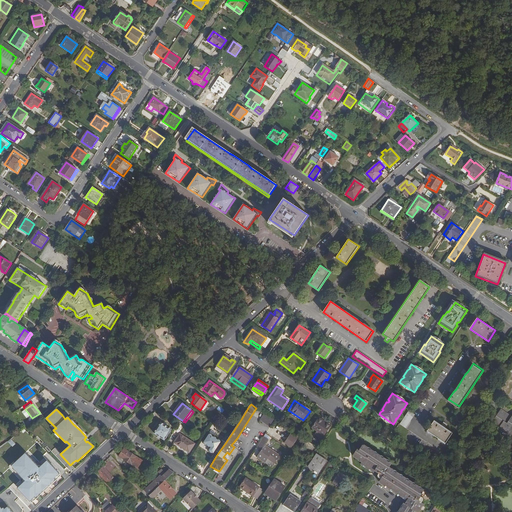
[(508,417),(509,416),(501,410),(496,417),(498,419),(494,425),(510,436),(511,433),(511,417),(511,418),(511,419),(508,417)]
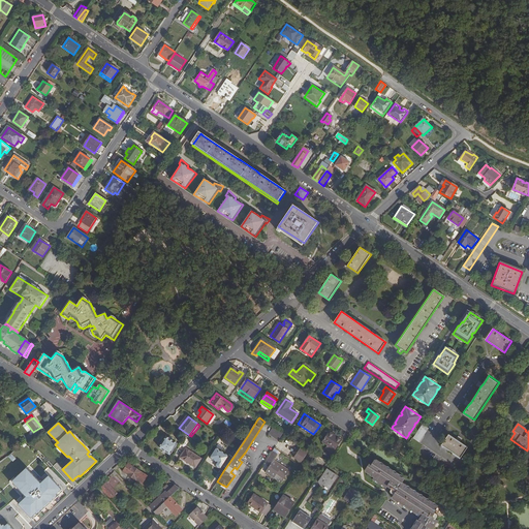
[(423,425),(413,439),(419,443),(429,429),(423,425)]
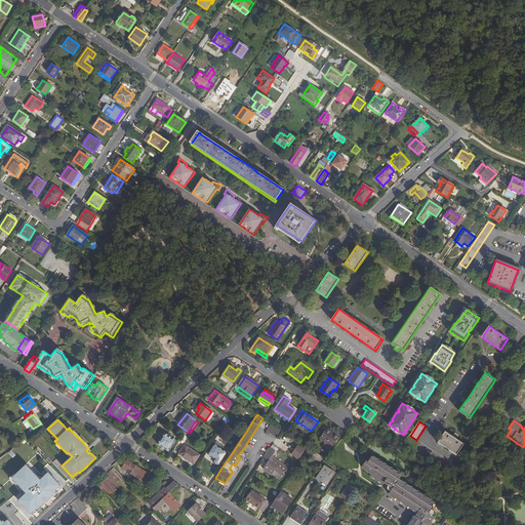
[(41,423),(33,429),(35,432),(43,426),(41,423)]
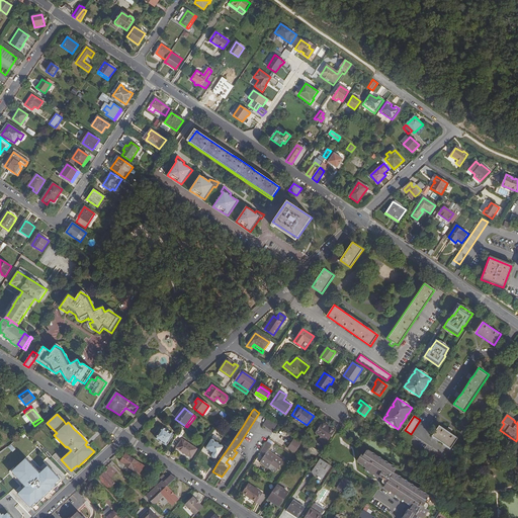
[(268,429),(272,422),(267,419),(263,425),(268,429)]
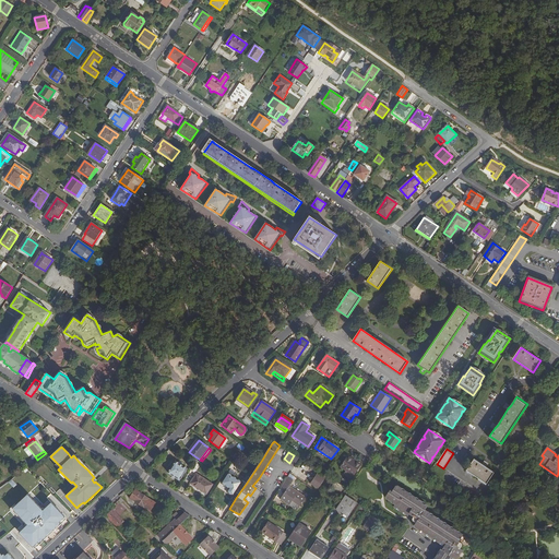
[(298,459),(294,455),(289,463),(294,465),(298,459)]
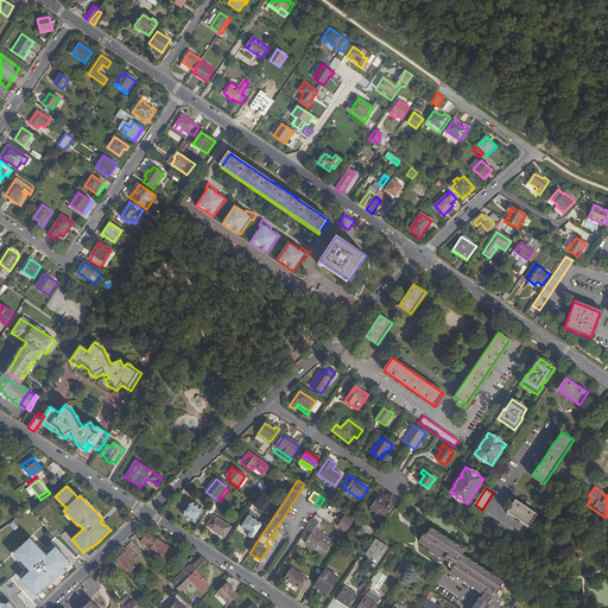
[(393,505),(387,501),(386,504),(378,498),(371,508),(385,518),(393,505)]
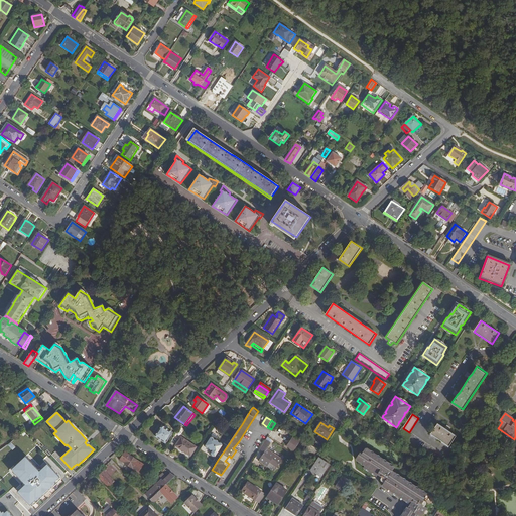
[(457,434),(449,430),(445,427),(438,422),(430,434),(448,445),(457,434)]
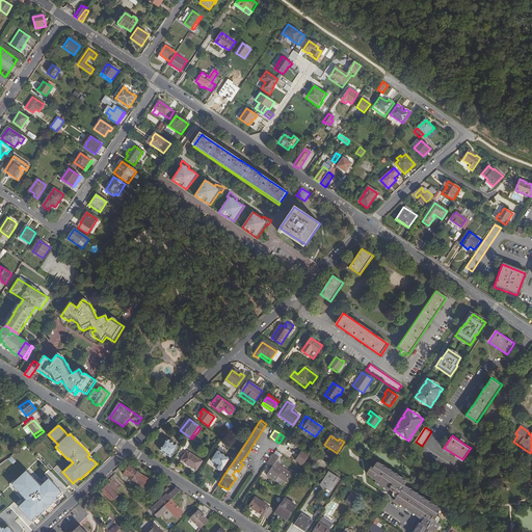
[(167,440),(159,450),(170,457),(178,447),(167,440)]
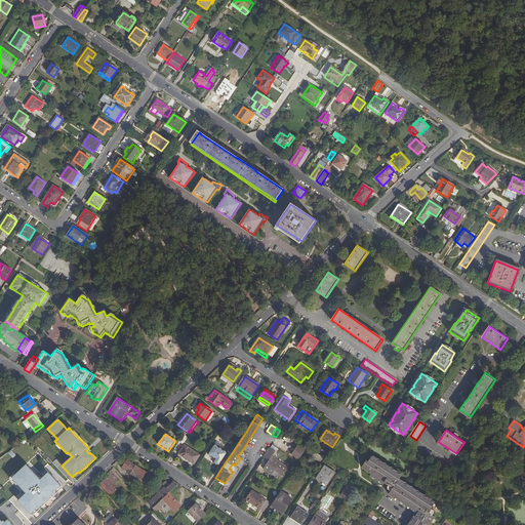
[(297,458),(305,449),(297,444),(290,453),(297,458)]
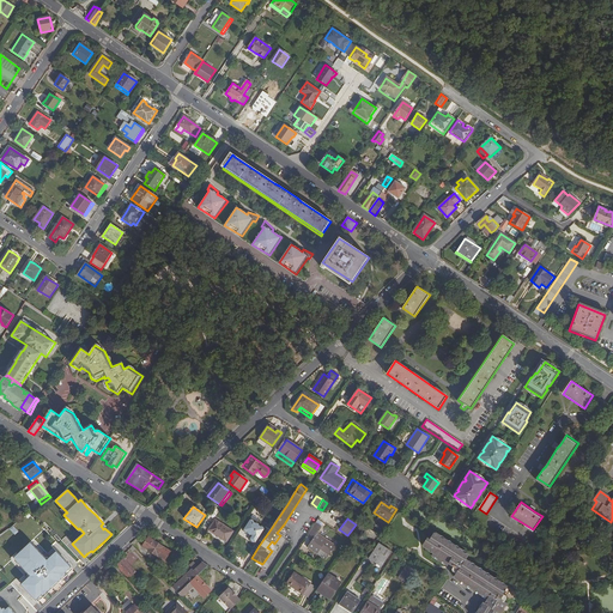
[(216,520),(208,530),(226,542),(232,532),(216,520)]
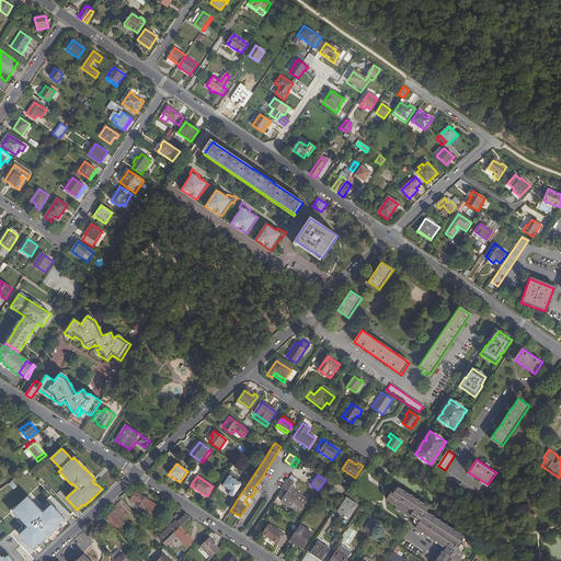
[(242,485),(232,479),(228,476),(221,485),(236,494),(233,497),(237,500),(248,484),(243,482),(242,485)]
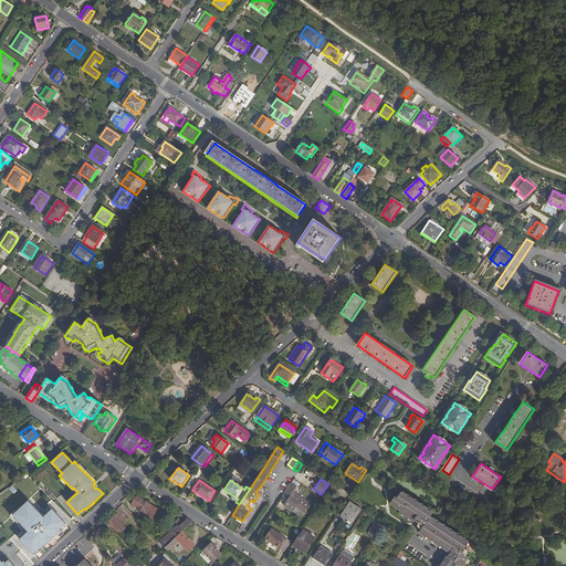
[(297,488),(292,483),(284,495),(289,499),(284,506),(293,512),(296,509),(304,514),(310,505),(293,493),(297,488)]
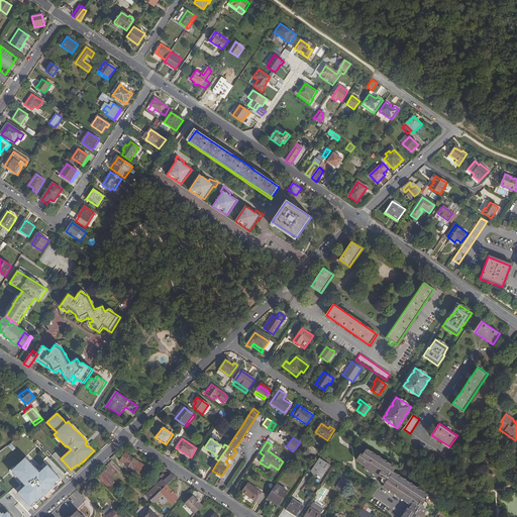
[(189,459),(191,457),(176,447),(175,450),(189,459)]
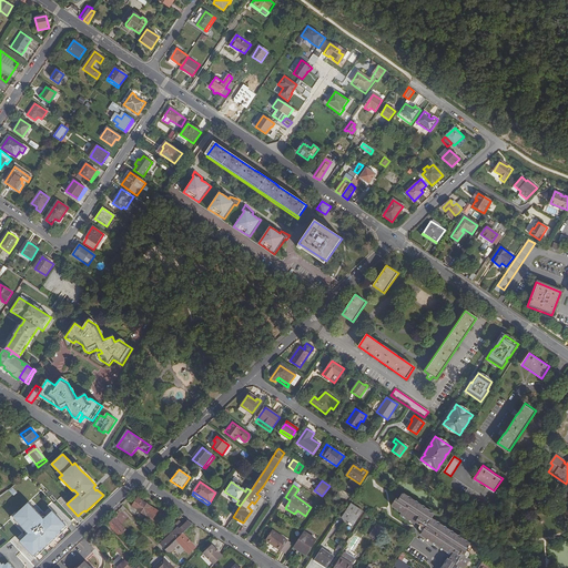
[(467,554),(467,551),(466,550),(470,544),(433,518),(435,514),(404,493),(398,499),(397,498),(392,506),(403,513),(402,515),(416,525),(417,523),(422,525),(419,528),(423,531),(421,535),(453,556),(449,559),(448,558),(442,567),(465,567),(470,560),(467,558),(469,555),(467,554)]
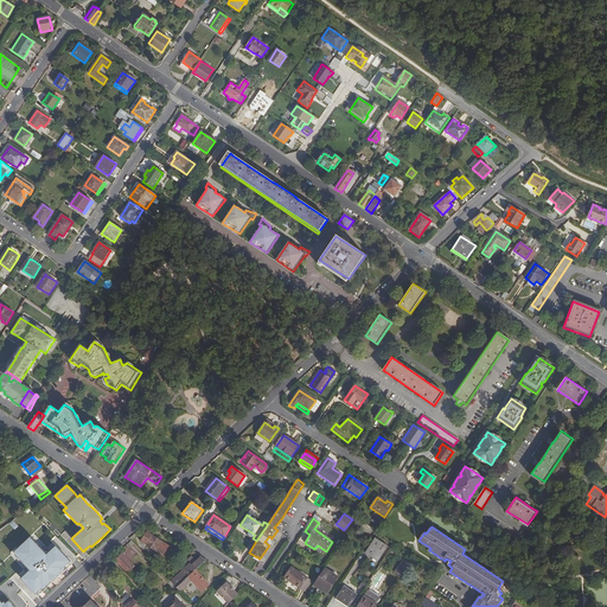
[(145,530),(139,541),(163,555),(170,544),(145,530)]
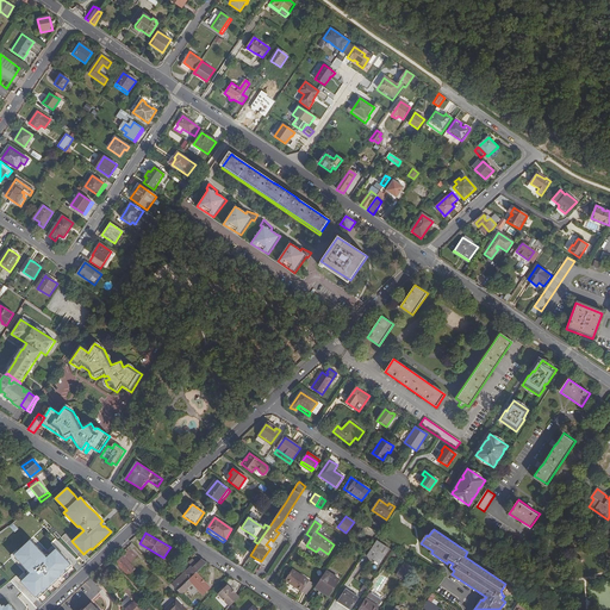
[(48,590),(53,586),(50,584),(55,578),(57,580),(67,573),(73,567),(55,549),(49,555),(47,558),(44,558),(44,555),(30,540),(13,555),(27,571),(30,571),(30,573),(27,576),(20,582),(37,599),(43,593),(48,590)]
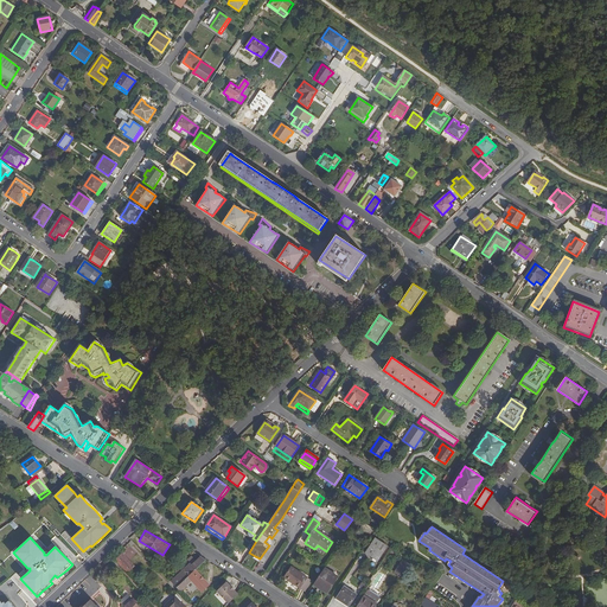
[(375,538),(365,554),(378,562),(388,547),(375,538)]
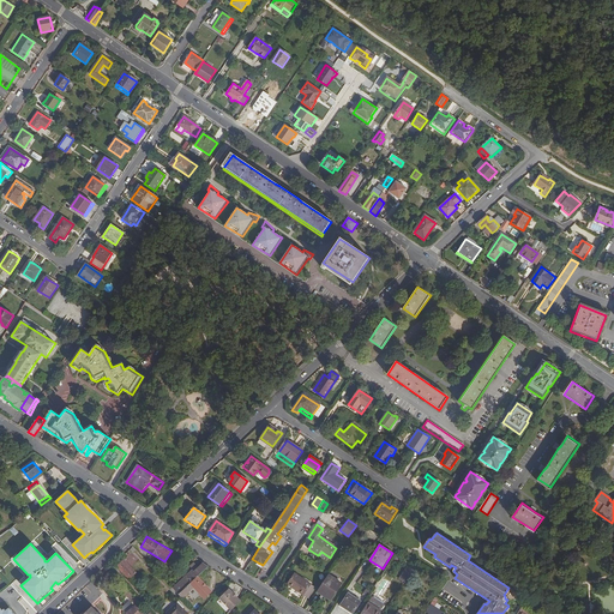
[(130,551),(125,555),(133,565),(138,560),(130,551)]
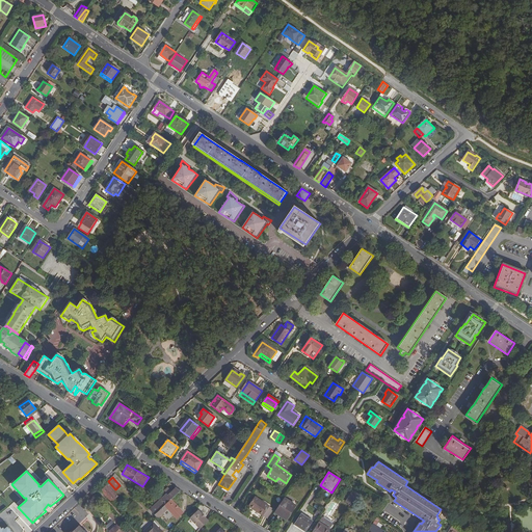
[(107,483),(100,489),(110,502),(117,496),(107,483)]
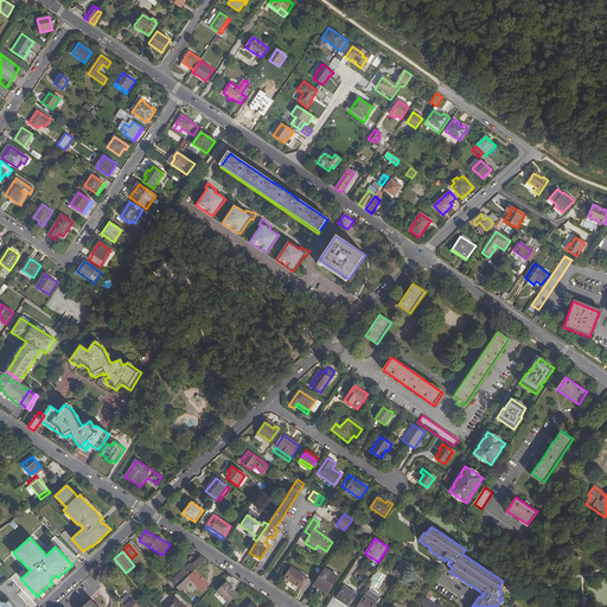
[(210,585),(196,569),(205,560),(199,554),(195,558),(193,557),(168,580),(179,590),(185,585),(192,592),(197,588),(202,593),(210,585)]
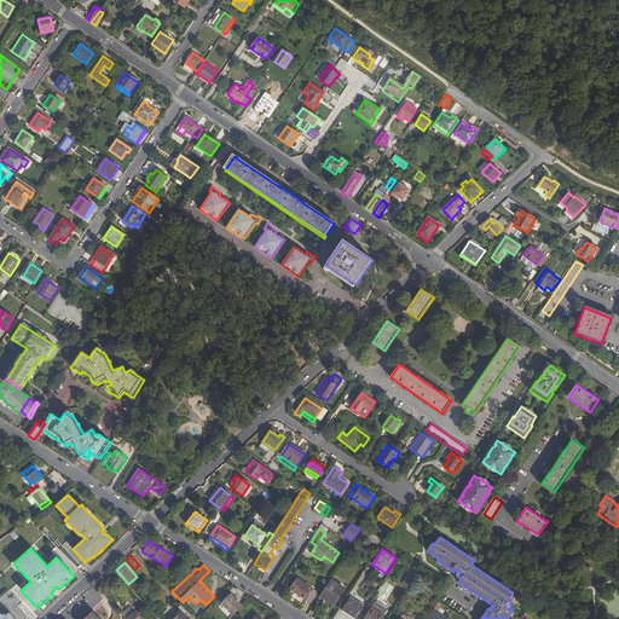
[(401,585),(406,588),(410,583),(416,574),(410,571),(401,585)]
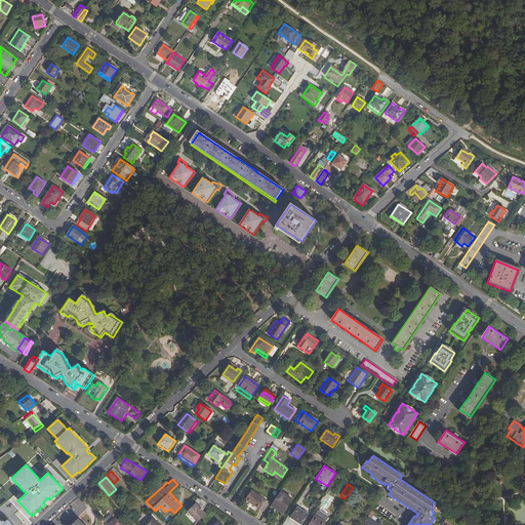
[(356,489),(353,487),(348,494),(352,496),(356,489)]
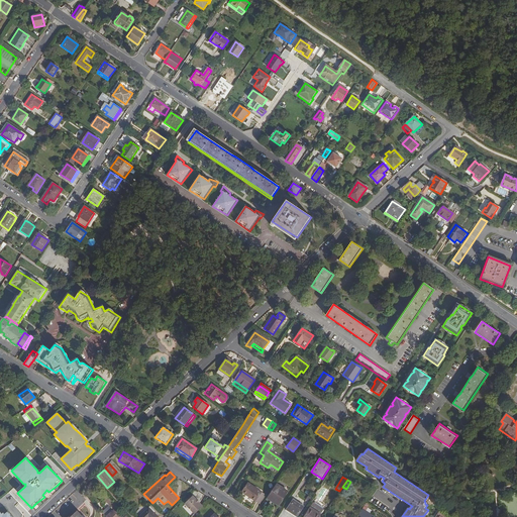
[(247,483),(241,493),(255,501),(262,492),(247,483)]
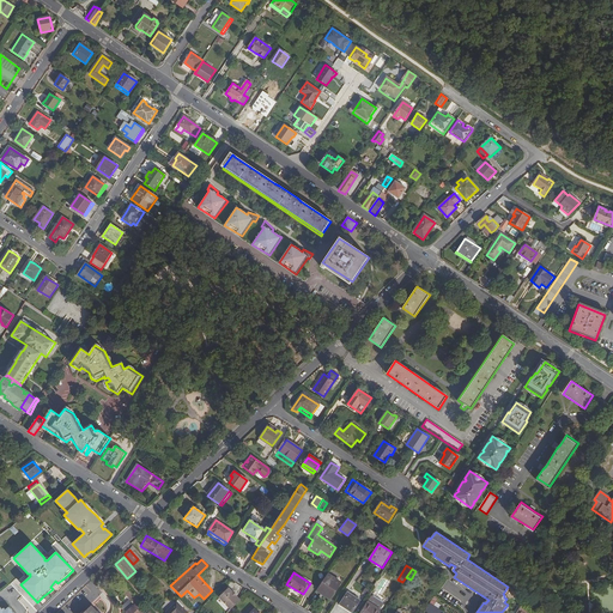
[(327,576),(316,592),(329,600),(340,584),(327,576)]
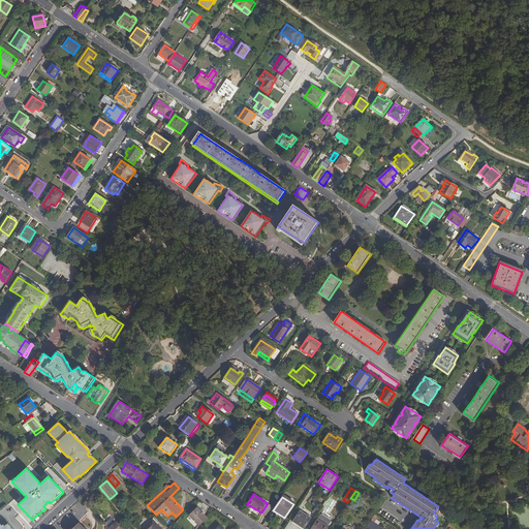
[(198,526),(208,518),(196,505),(187,514),(198,526)]
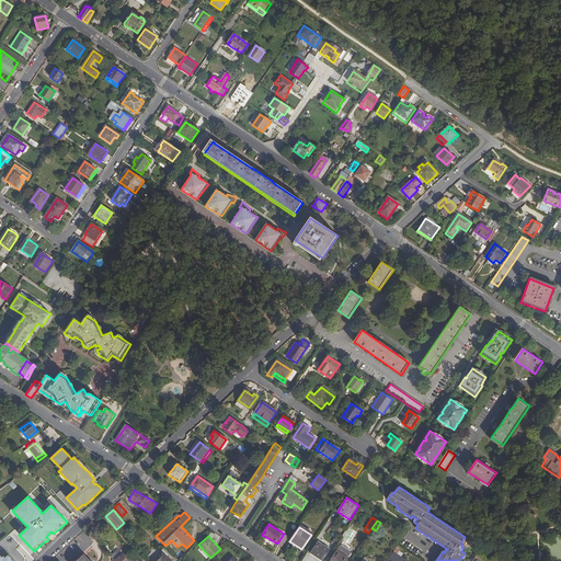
[(311,554),(320,560),(321,560),(329,550),(318,542),(310,554),(311,554)]
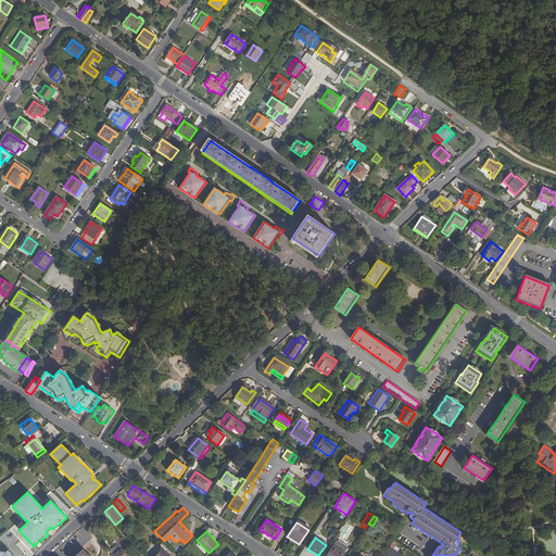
[(127,555),(116,544),(109,551),(114,555),(137,555),(135,554),(131,555),(127,555)]
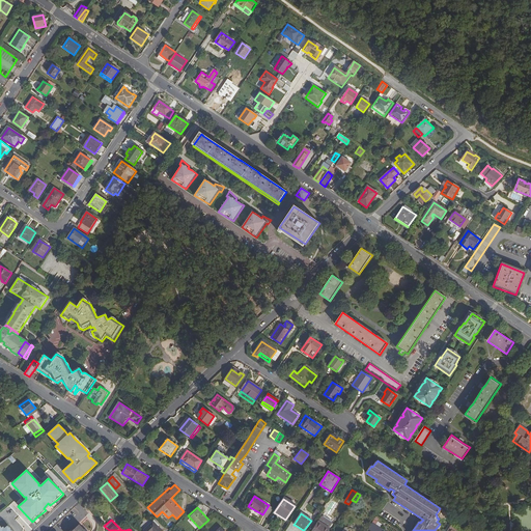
[(142,530),(164,530),(151,520),(142,530)]
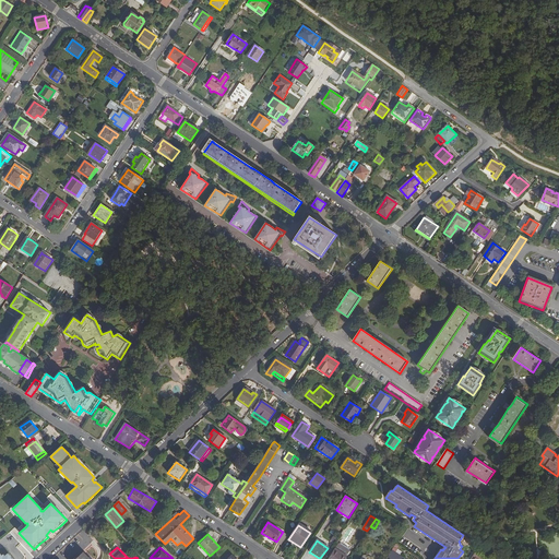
[(397,549),(394,547),(385,558),(403,558),(404,558),(395,552),(397,549)]
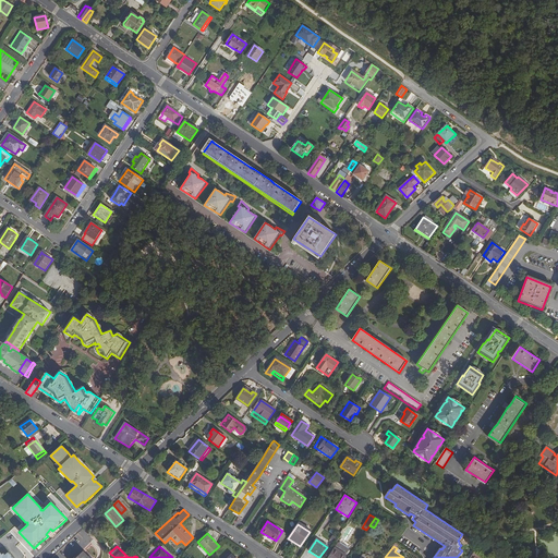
[(335,548),(328,557),(344,557),(347,556),(335,548)]
